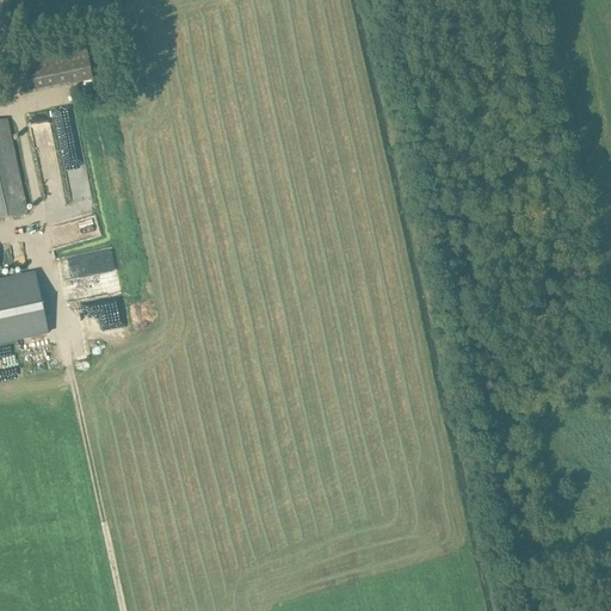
[(17,65),(19,76),(23,93),(93,78),(86,49),(17,65)]
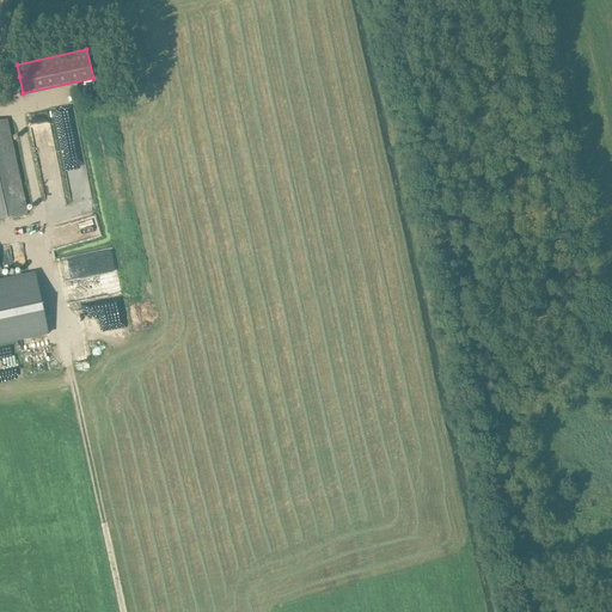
[(54,120),(34,123),(41,160),(55,158),(57,169),(42,171),(44,184),(56,182),(57,188),(66,185),(68,199),(72,197),(69,184),(84,182),(84,185),(89,184),(74,109),(53,112),(54,120)]
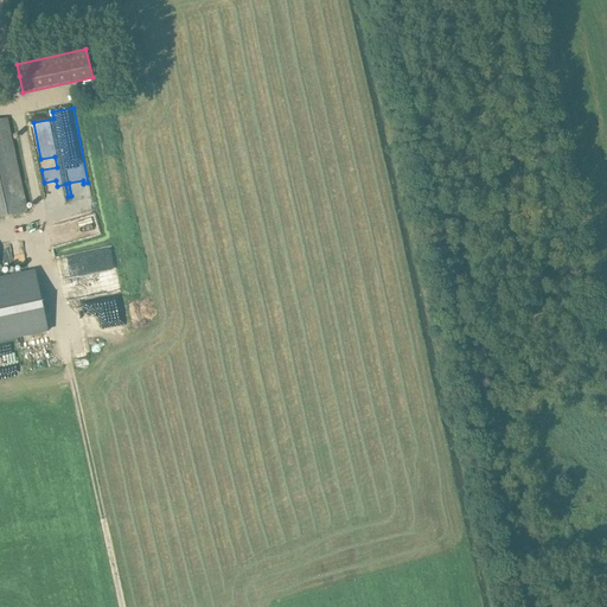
[(0,218),(26,212),(6,119),(0,120),(0,218)]
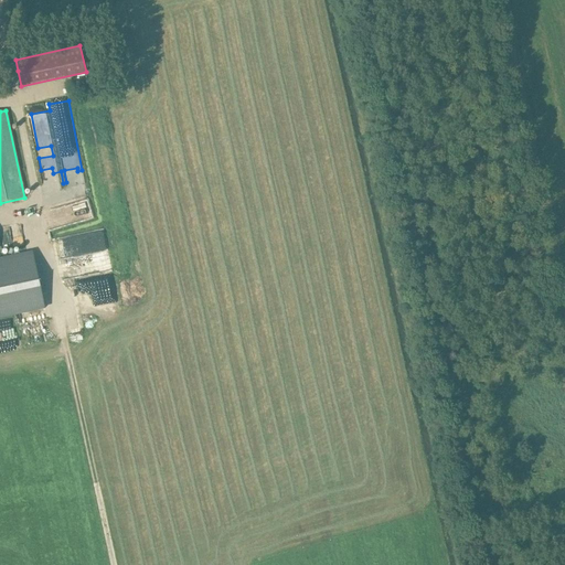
[(75,206),(75,208),(70,210),(75,223),(93,217),(87,202),(75,206)]
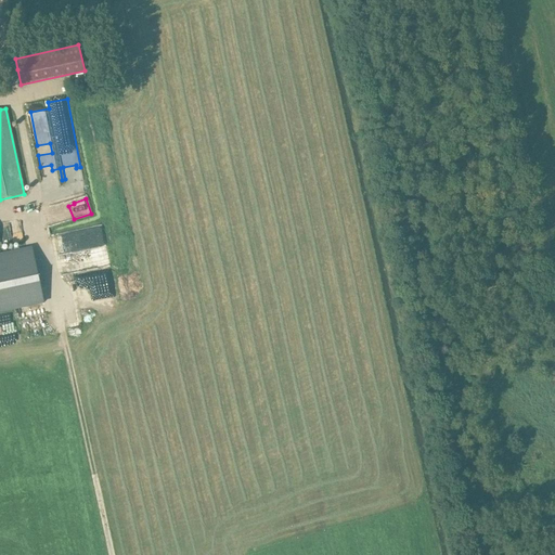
[(0,254),(0,313),(20,310),(44,305),(33,247),(0,254)]
